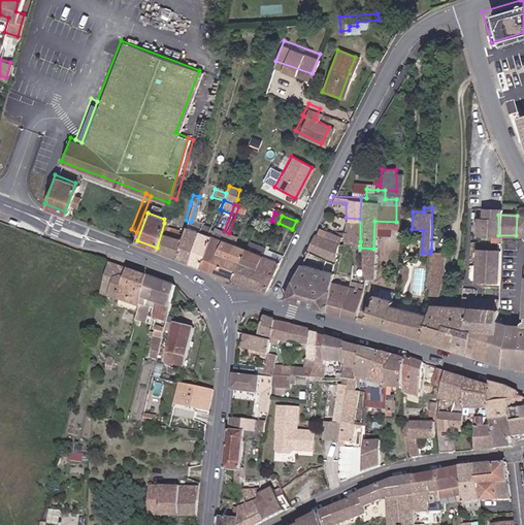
[(360,219),(346,218),(345,240),(360,241),(360,219)]
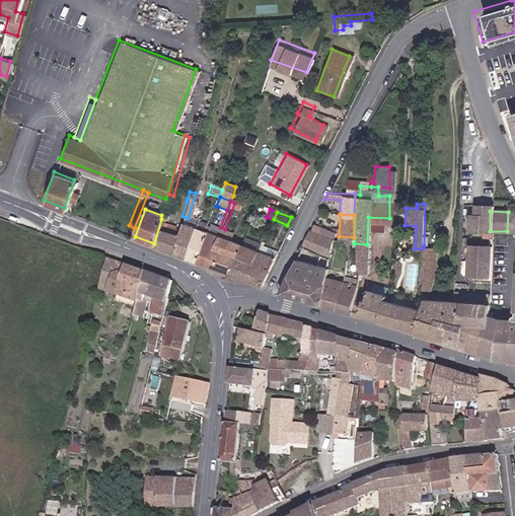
[(161,219),(154,243),(172,250),(179,226),(161,219)]
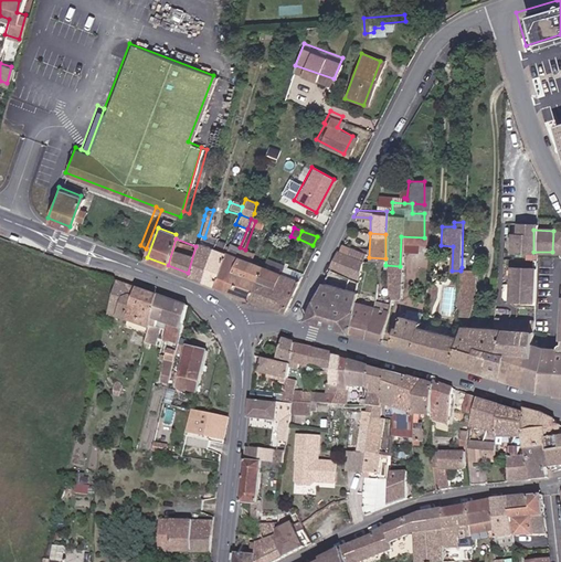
[(196,246),(188,273),(201,278),(211,247),(197,242),(196,246)]
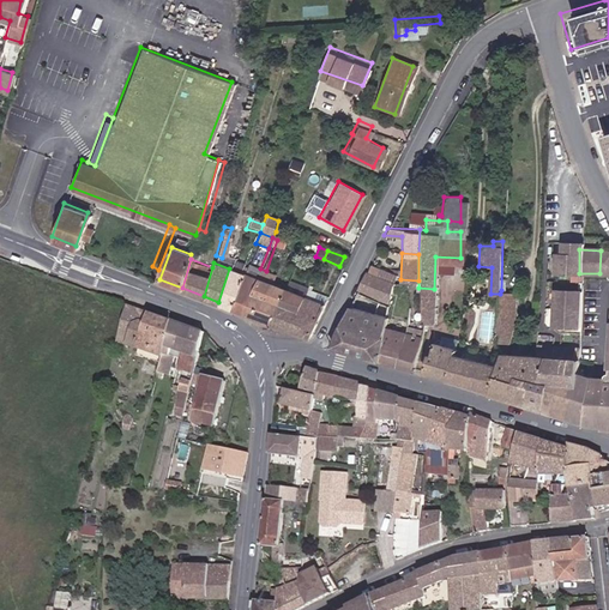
[(392,273),(372,263),(367,273),(390,283),(395,276),(392,273)]
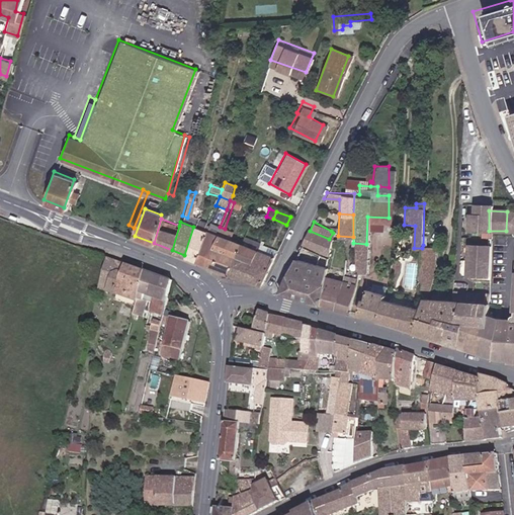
[(184,255),(195,259),(206,231),(207,227),(204,226),(202,230),(193,227),(184,255)]
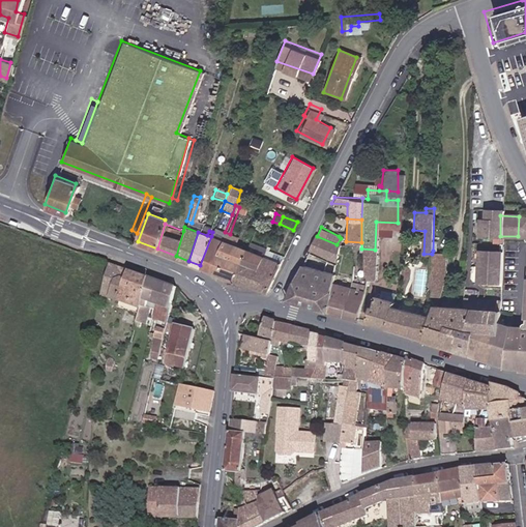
[(337,244),(317,236),(315,235),(308,249),(334,261),(337,251),(341,253),(342,246),(337,244)]
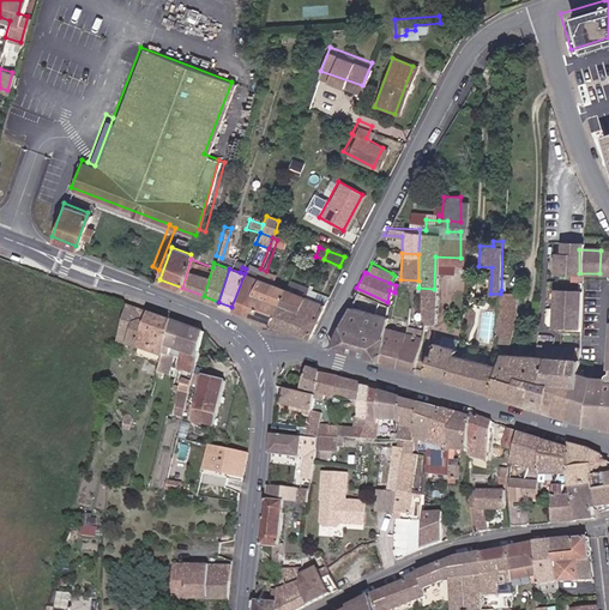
[(231,307),(243,312),(257,278),(245,273),(231,307)]
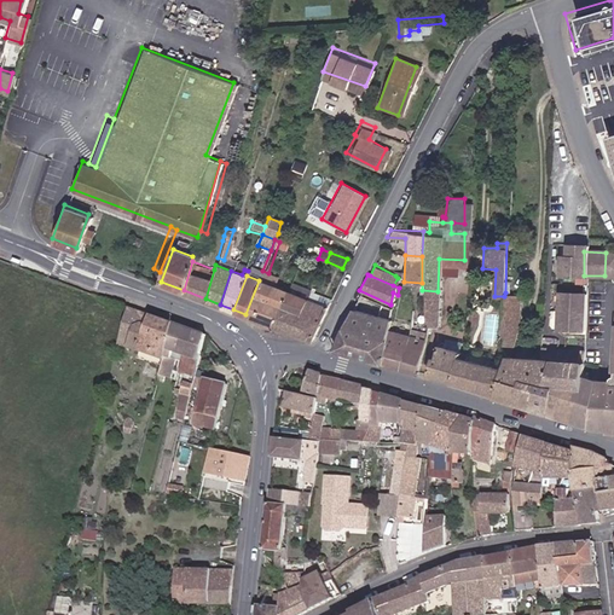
[(245,314),(259,319),(272,324),(285,290),(259,280),(245,314)]
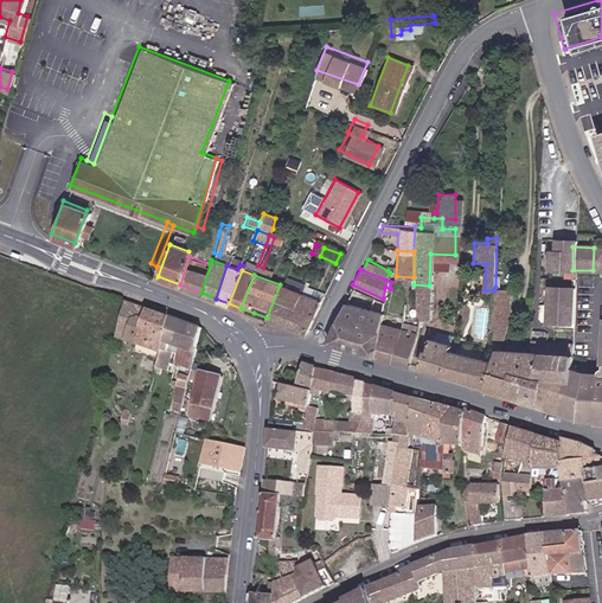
[(570,326),(572,277),(561,277),(558,325),(570,326)]
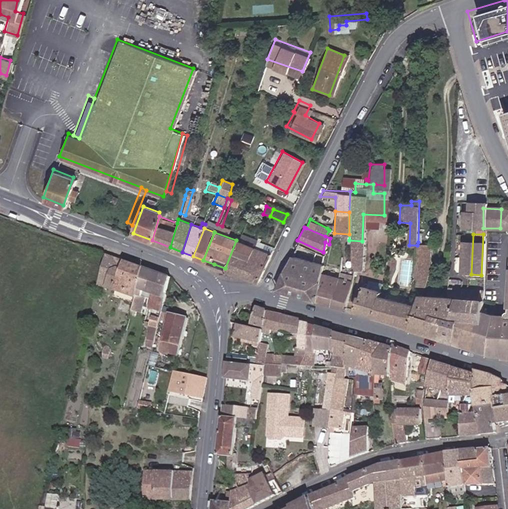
[(251,245),(241,274),(255,279),(272,245),(254,239),(251,245)]
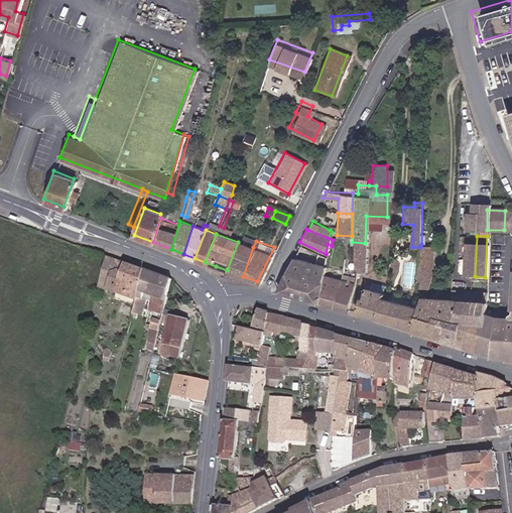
[(238,242),(227,270),(243,276),(253,247),(238,242)]
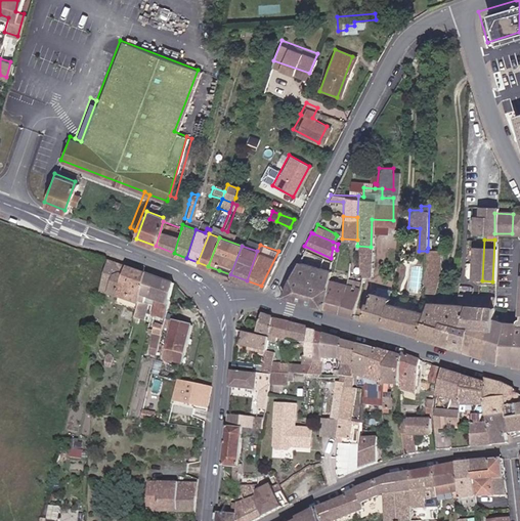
[(369,275),(371,247),(357,246),(357,274),(369,275)]
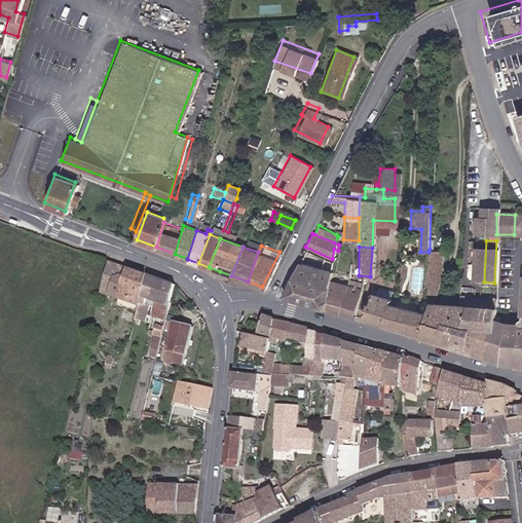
[(440,250),(430,249),(429,252),(427,293),(438,294),(440,272),(440,250)]
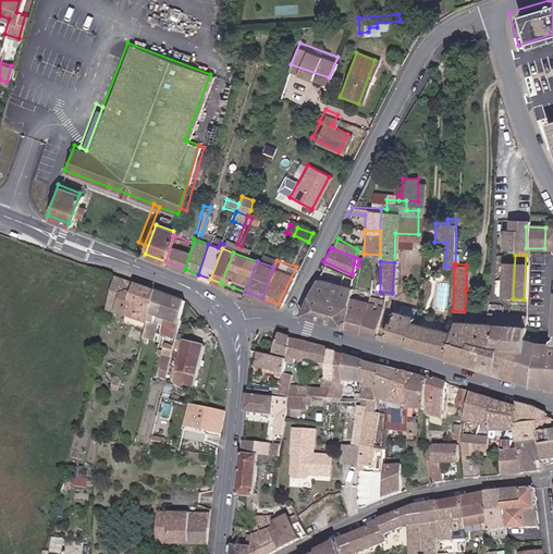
[(344,287),(316,278),(300,309),(298,311),(298,315),(303,312),(339,325),(343,327),(348,295),(352,277),(340,271),(339,275),(346,280),(344,287)]
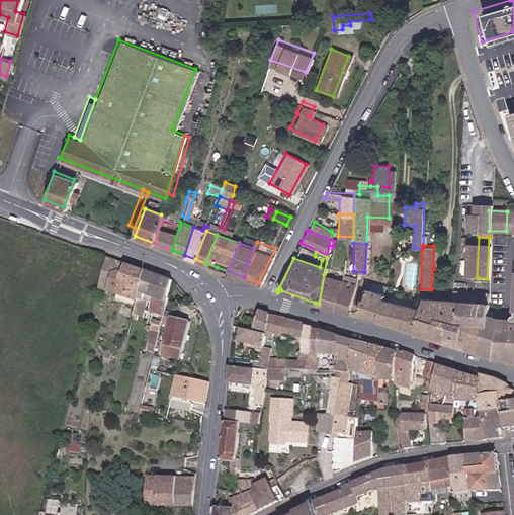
[(102,288),(135,299),(143,269),(122,262),(120,268),(108,265),(102,288)]
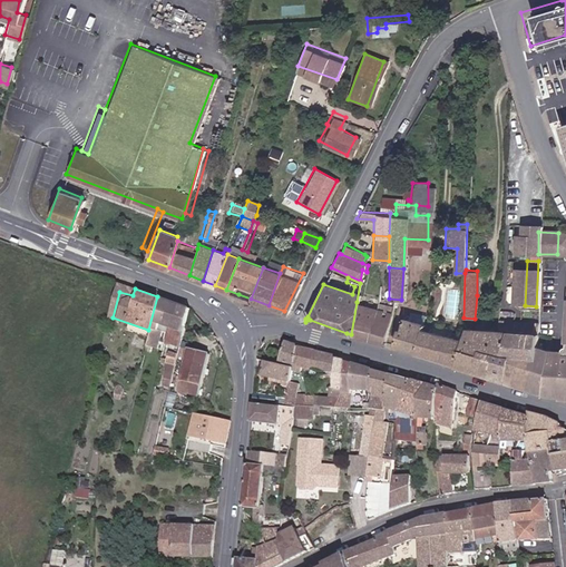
[(148,330),(143,349),(148,350),(149,344),(154,345),(157,333),(164,334),(173,303),(157,296),(148,330)]
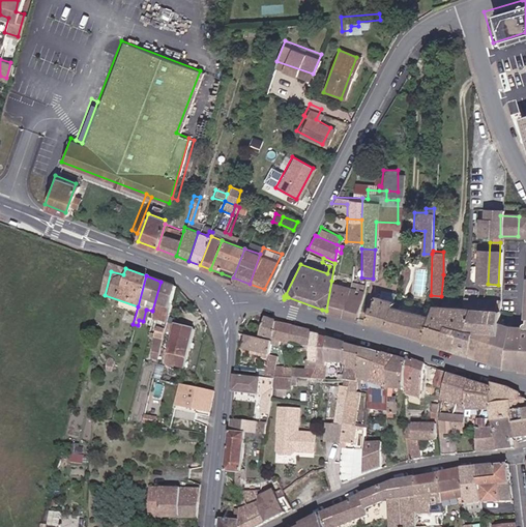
[(342,314),(349,287),(331,281),(326,311),(342,314)]
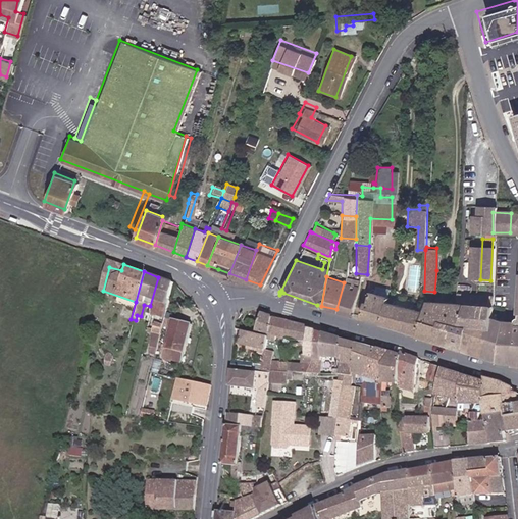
[(356,287),(356,278),(344,276),(344,282),(337,309),(349,312),(356,287)]
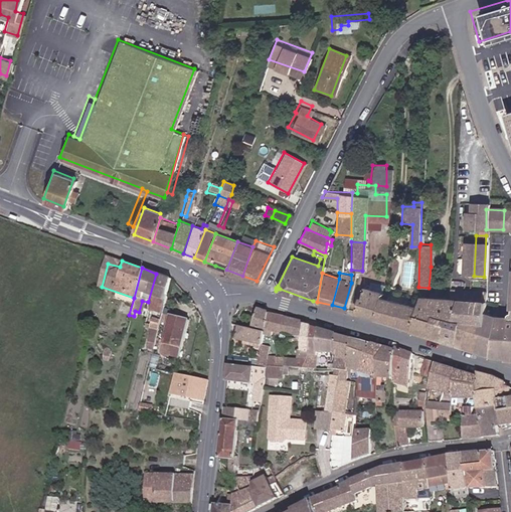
[(156,274),(148,302),(154,304),(150,320),(152,322),(148,337),(152,339),(168,278),(156,274)]
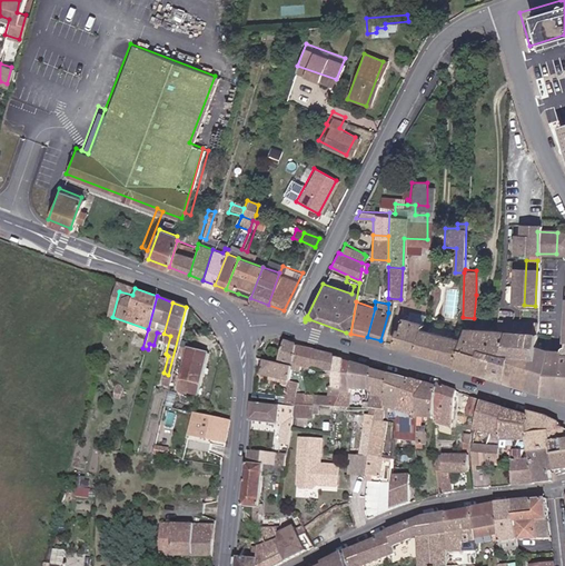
[(564,305),(564,311),(564,310),(564,337),(563,345),(559,345),(558,346),(558,349),(551,349),(549,358),(545,358),(541,389),(564,396),(564,305)]
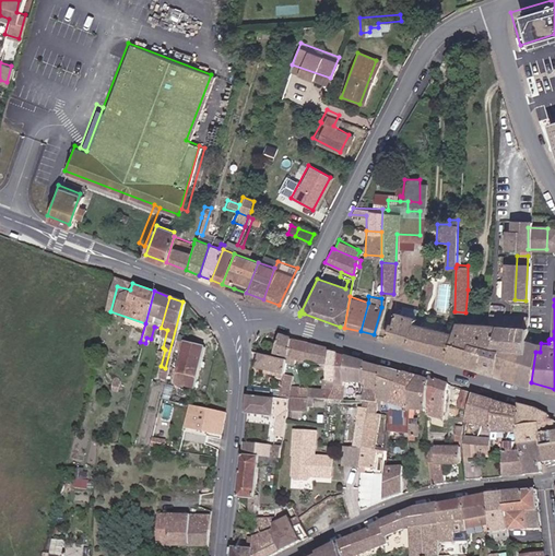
[(396,341),(404,312),(392,309),(385,338),(396,341)]
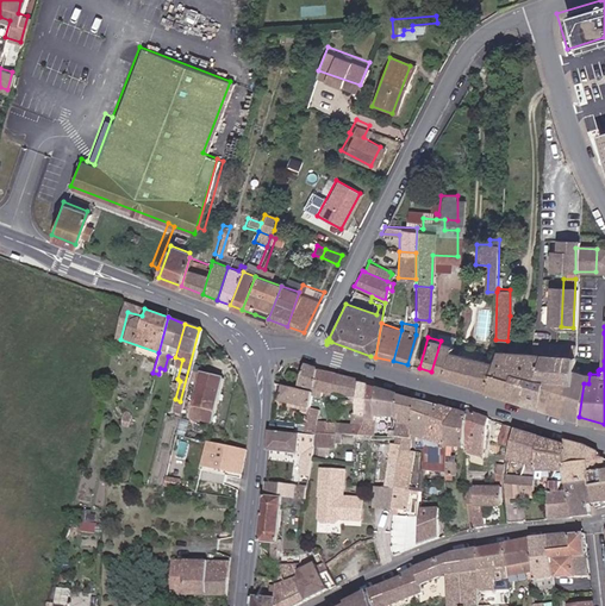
[(431,372),(443,375),(451,344),(441,341),(431,372)]
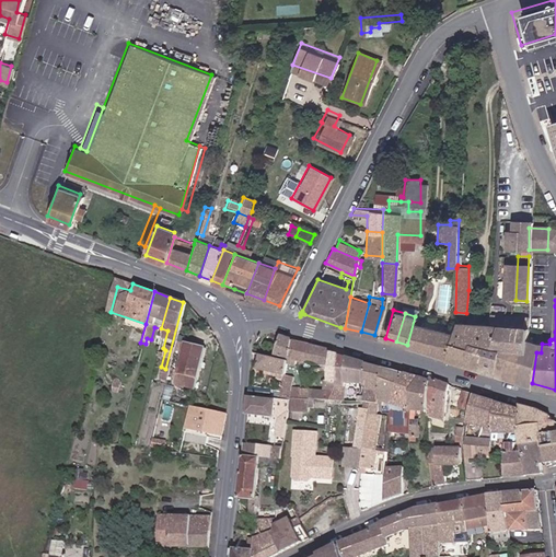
[(486,313),(486,322),(526,325),(526,316),(486,313)]
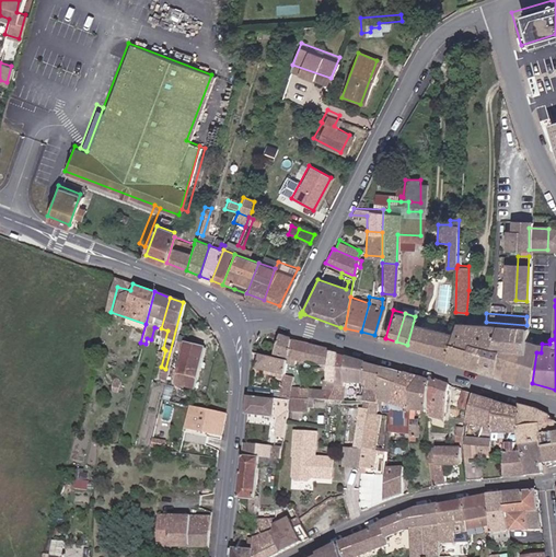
[(407,345),(446,357),(453,332),(419,321),(419,317),(415,316),(407,345)]
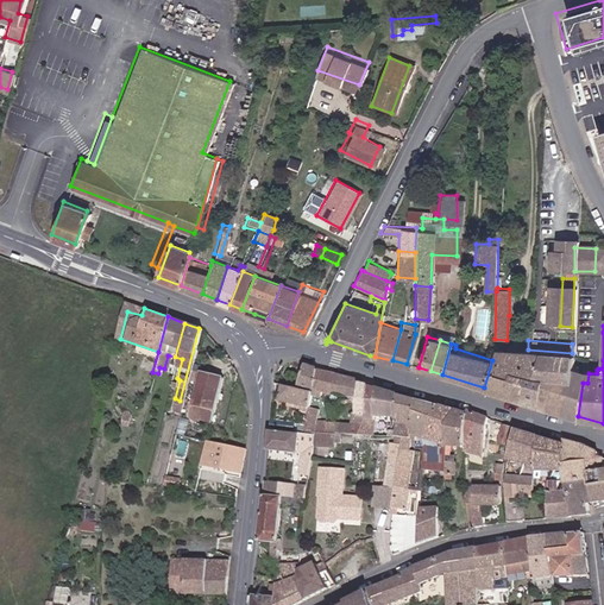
[(515,396),(528,350),(497,347),(496,346),(492,360),(484,388),(515,396)]
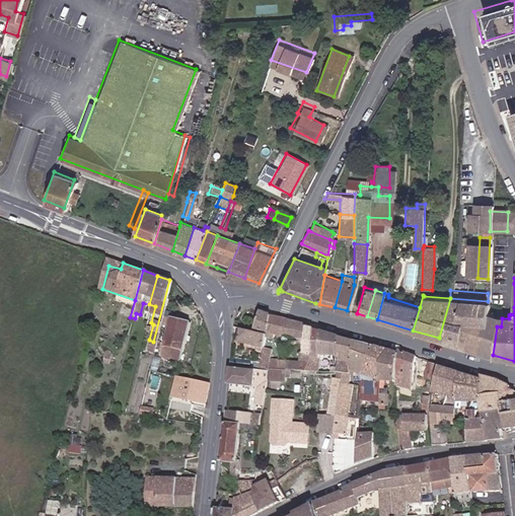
[(486,324),(487,314),(488,301),(450,298),(439,338),(457,344),(463,322),(486,324)]
